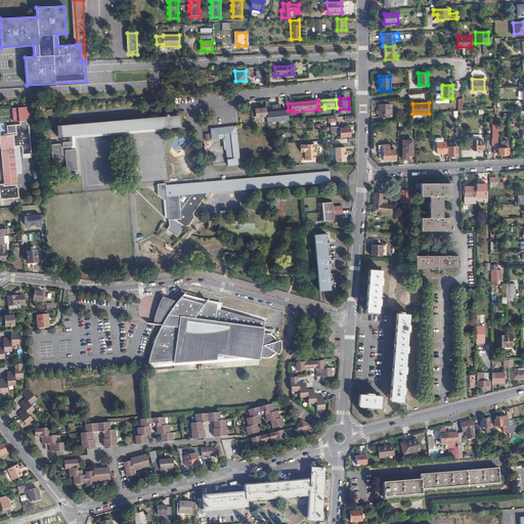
[(391,118),(391,104),(380,104),(380,118),(391,118)]
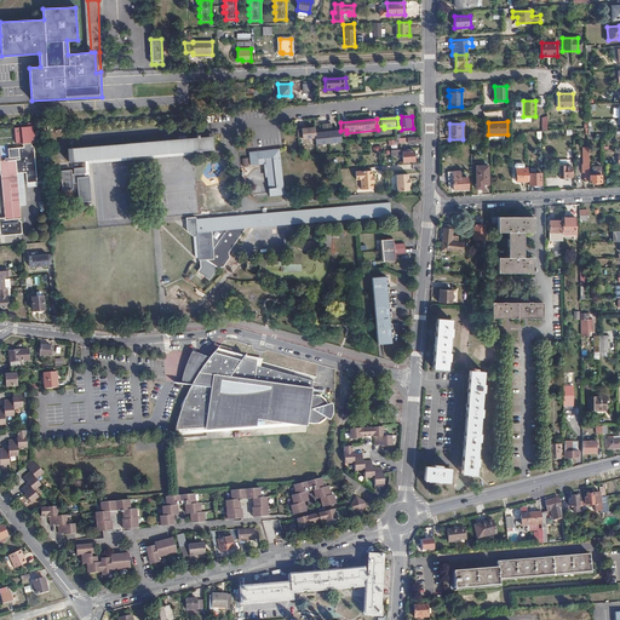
[(38,142),(36,125),(15,127),(16,143),(22,143),(38,142)]
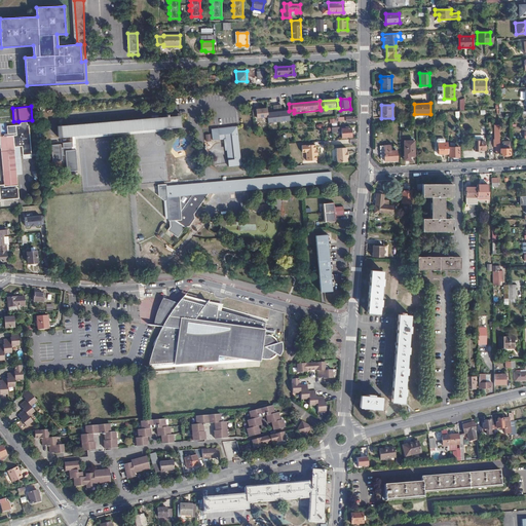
[(269,108),(252,110),(253,118),(258,117),(258,118),(268,117),(269,123),(291,121),(289,111),(270,113),(269,108)]
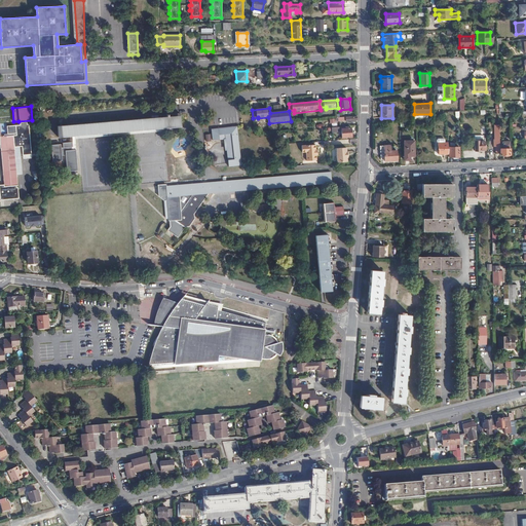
[(181,126),(179,116),(134,119),(58,125),(59,137),(85,135),(181,126)]
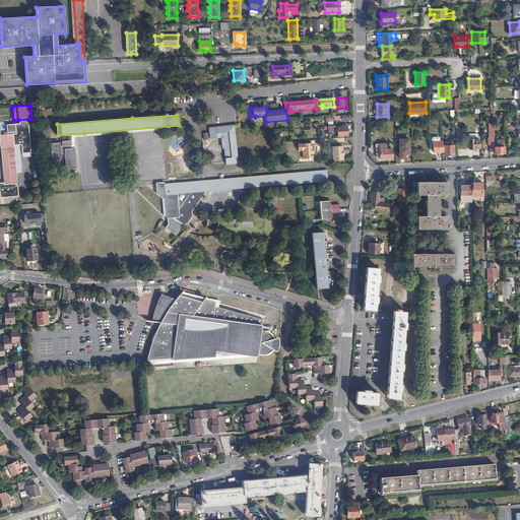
[(337,125),(327,126),(327,130),(337,130),(338,135),(347,135),(346,127),(337,127),(337,125)]
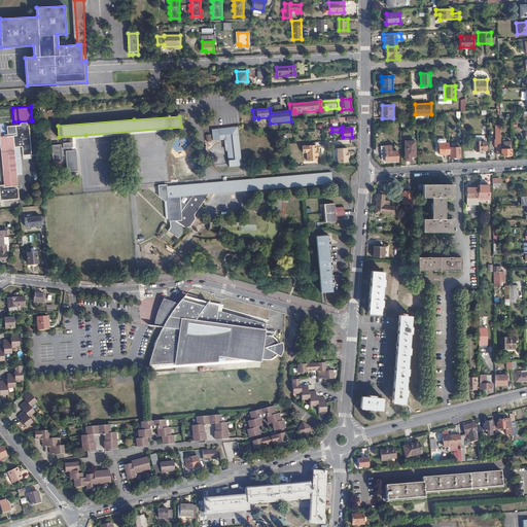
[(239,128),(213,131),(214,141),(226,140),(230,167),(243,166),(239,128)]
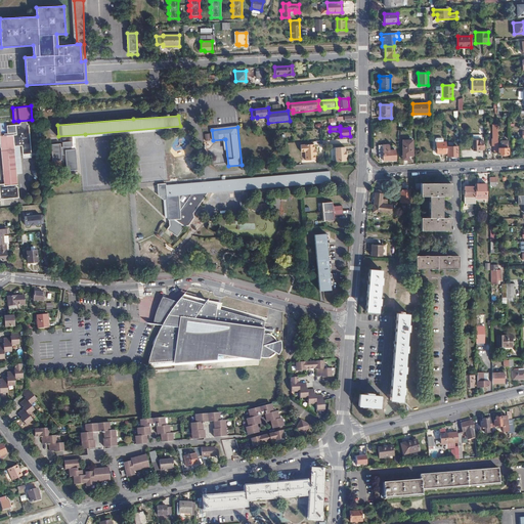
[(2,135),(0,135),(1,147),(1,148),(6,193),(6,198),(6,201),(18,200),(12,134),(2,135)]
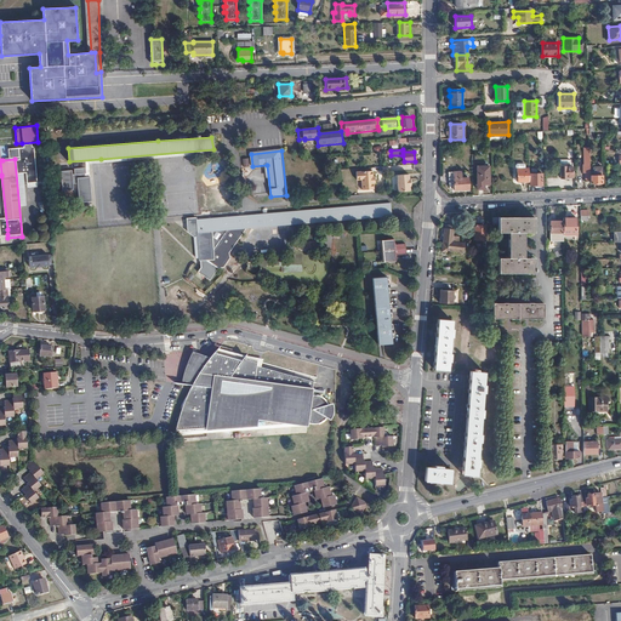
[(24,171),(40,170),(39,159),(24,161),(24,171)]
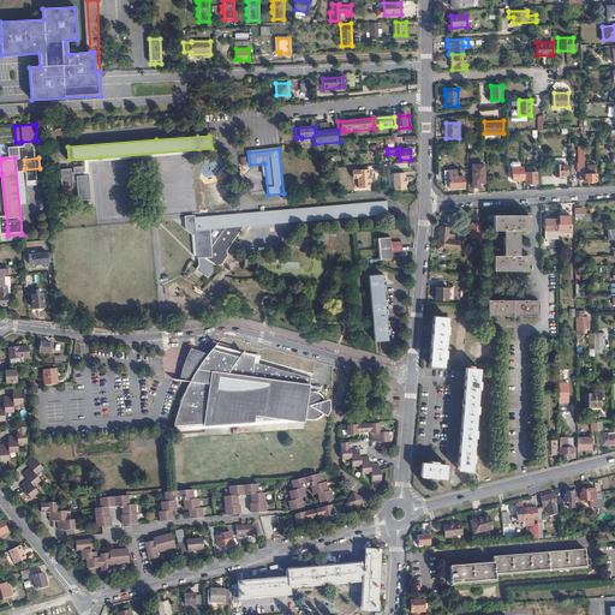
[(484,165),(472,165),(472,184),(479,184),(479,181),(484,180),(484,165)]
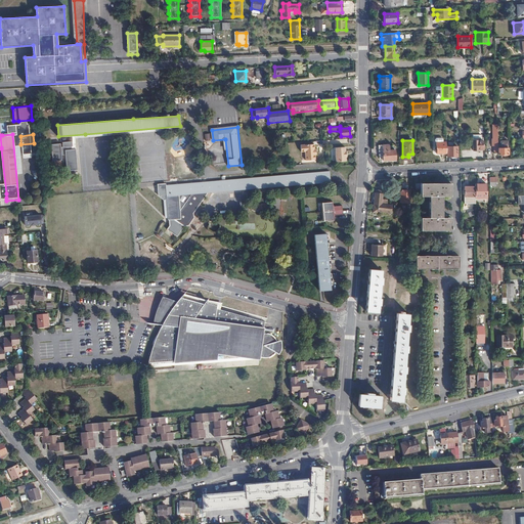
[(478,140),(473,140),(473,149),(478,150),(478,149),(483,149),(483,141),(478,140)]
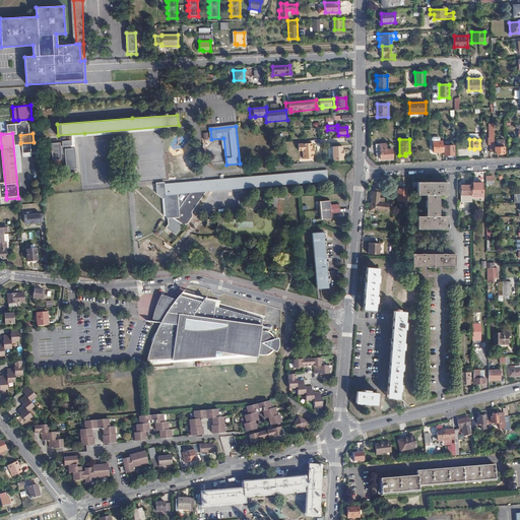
[(61,142),(50,143),(51,159),(63,158),(64,169),(76,169),(74,147),(70,147),(70,140),(60,141),(61,142)]
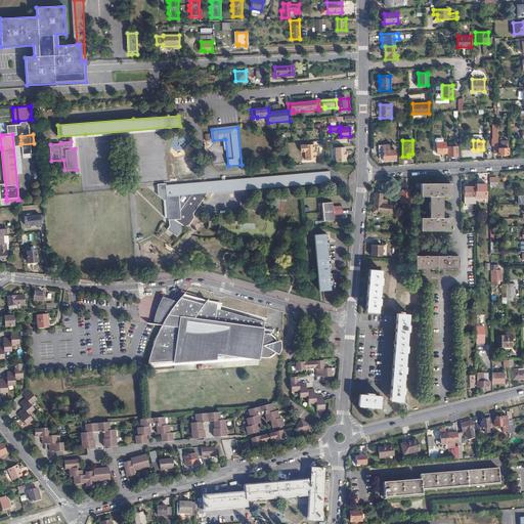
[(446,154),(446,142),(437,142),(437,154),(446,154)]
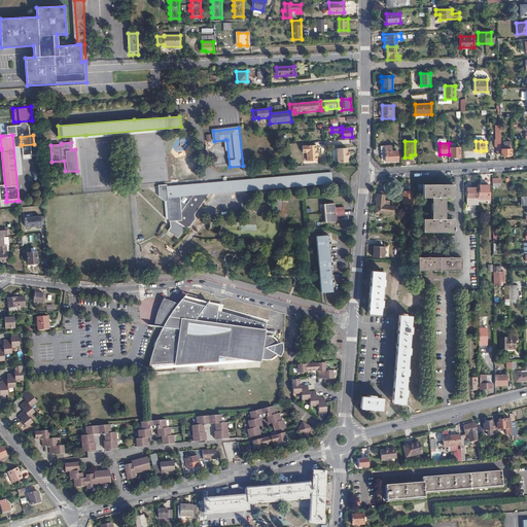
[(303,145),(303,152),(307,152),(307,161),(317,160),(316,154),(316,149),(316,144),(303,145)]
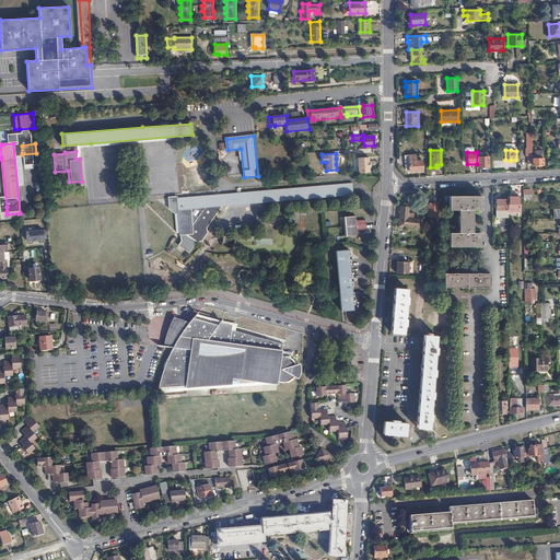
[(527,163),(527,164),(533,164),(533,165),(543,165),(543,155),(533,155),(533,156),(532,156),(527,156),(527,163)]
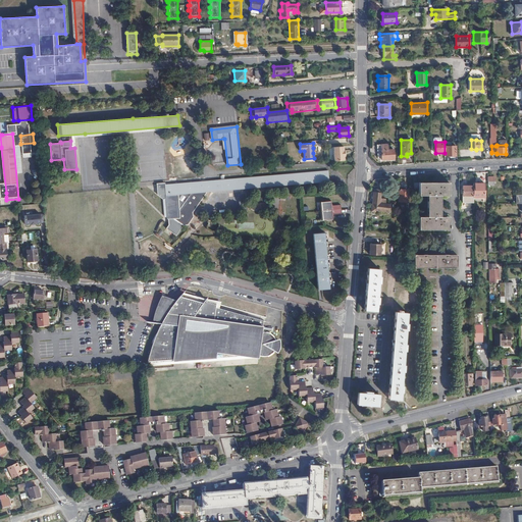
[(333,147),(334,160),(345,160),(344,156),(345,156),(344,150),(344,146),(333,147)]
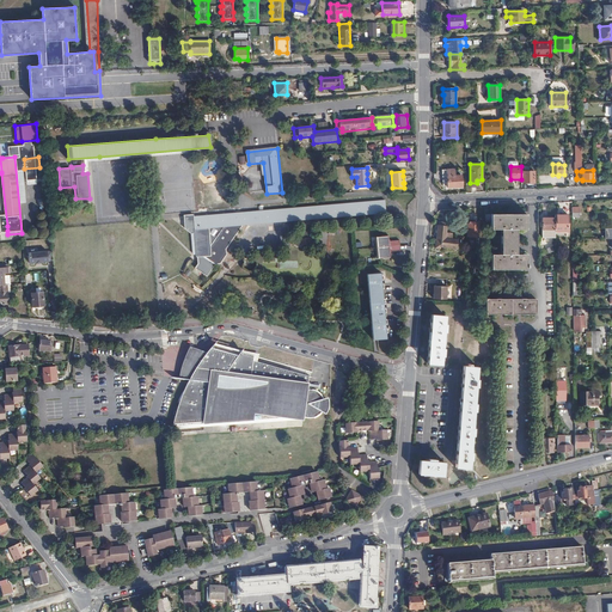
[(534,171),(522,171),(522,182),(534,182),(534,171)]
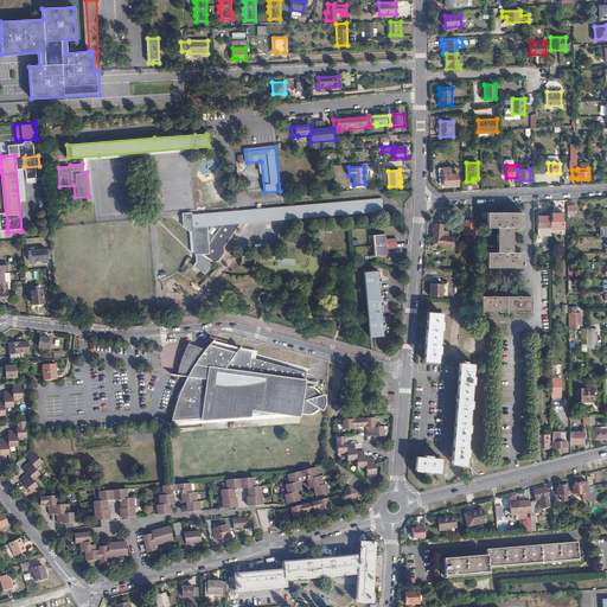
[(191,216),(191,213),(181,213),(183,218),(186,222),(183,227),(187,232),(190,254),(193,256),(200,255),(212,263),(217,262),(223,253),(223,248),(238,224),(382,211),(381,198),(321,204),(191,216)]
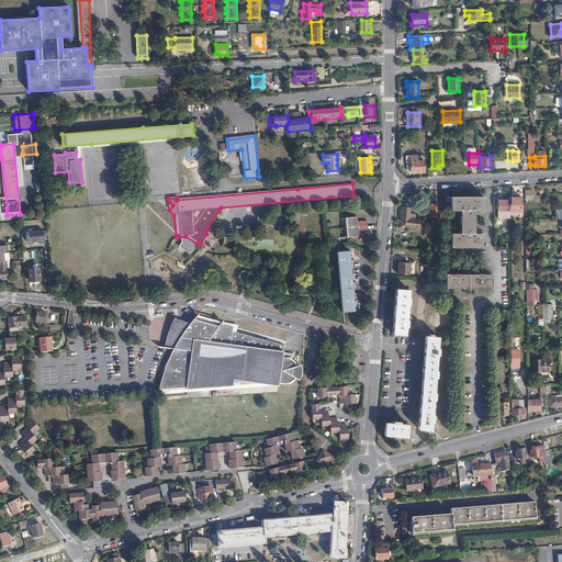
[(483,211),(483,197),(450,197),(450,198),(445,198),(445,204),(450,204),(451,211),(459,211),(459,234),(450,234),(450,248),(483,248),(483,234),(473,234),(473,211),(483,211)]
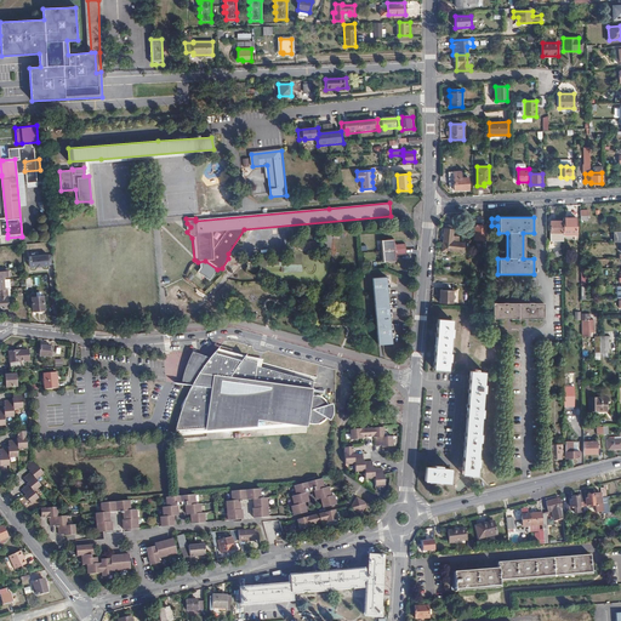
[(576,234),(576,217),(563,218),(563,234),(576,234)]
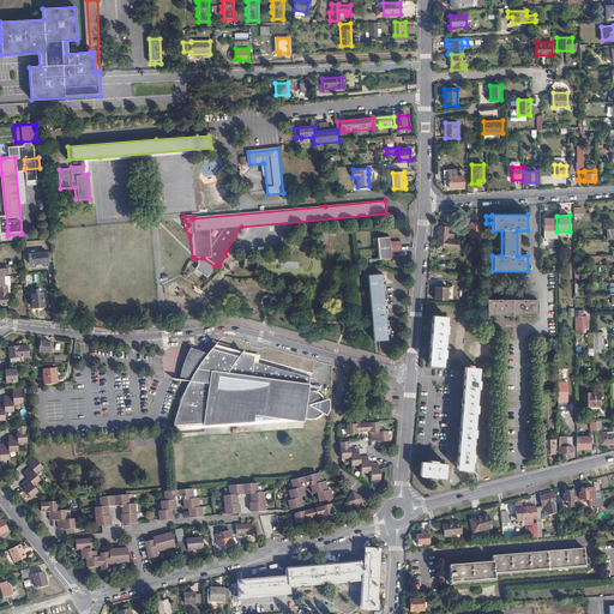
[(543,236),(557,236),(557,218),(543,218),(543,236)]
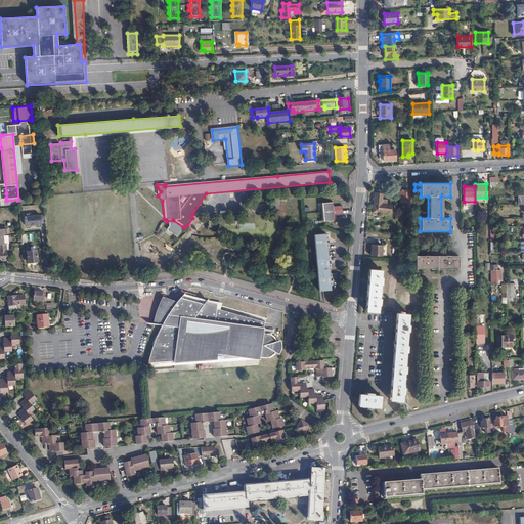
[(400,202),(410,202),(410,189),(401,189),(400,202)]
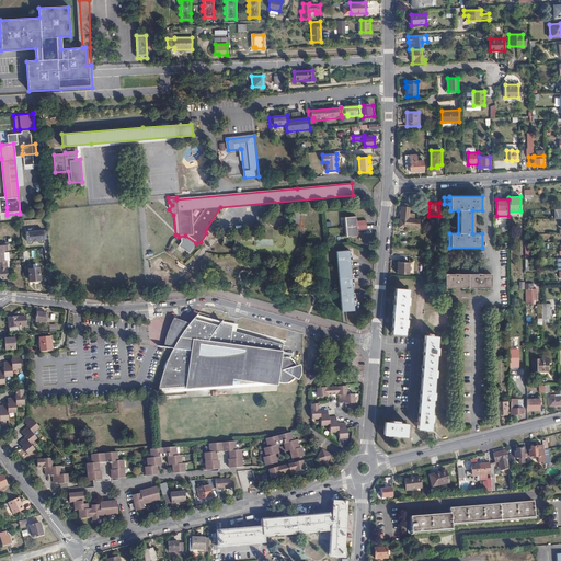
[(411,207),(401,206),(399,218),(403,219),(402,226),(418,228),(419,219),(408,218),(408,215),(410,215),(411,207)]
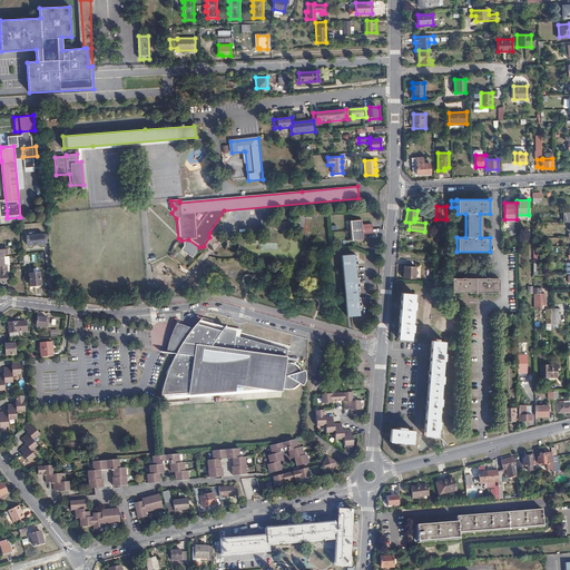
[(314,239),(311,214),(303,215),(305,239),(314,239)]
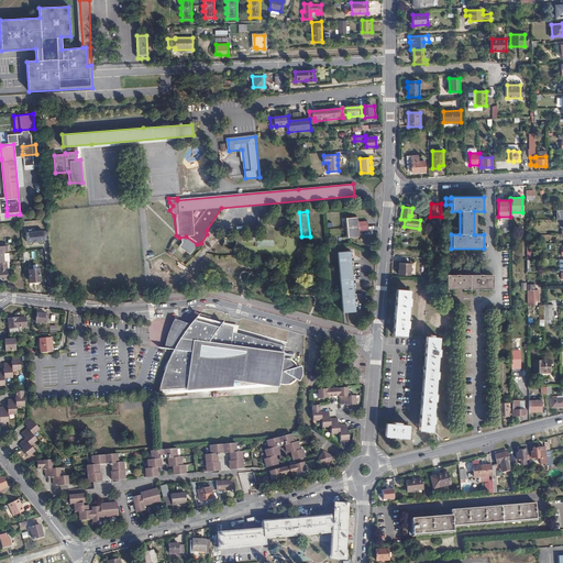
[(345,218),(348,238),(353,236),(353,238),(359,238),(357,231),(367,230),(367,221),(356,222),(356,216),(351,217),(352,218),(345,218)]
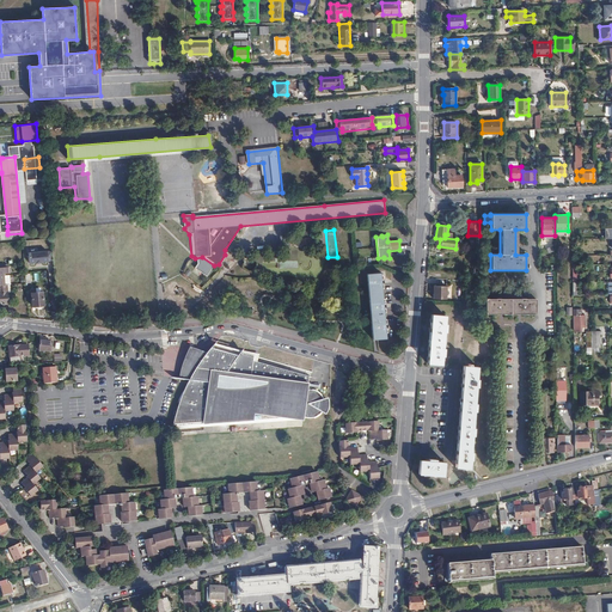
[(28,251),(26,263),(47,263),(47,251),(28,251)]
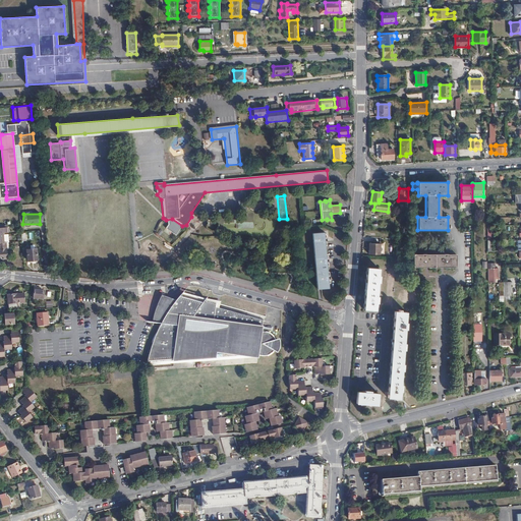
[(0,242),(7,241),(8,241),(8,236),(3,236),(3,232),(6,232),(6,227),(2,227),(1,225),(0,224),(0,242)]
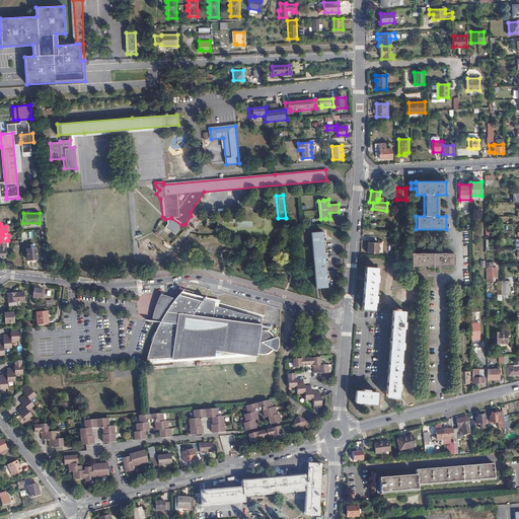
[(322,237),(321,231),(310,232),(315,288),(326,287),(325,278),(327,278),(327,275),(325,275),(324,261),(325,261),(325,257),(324,257),(322,240),(324,240),(323,237),(322,237)]
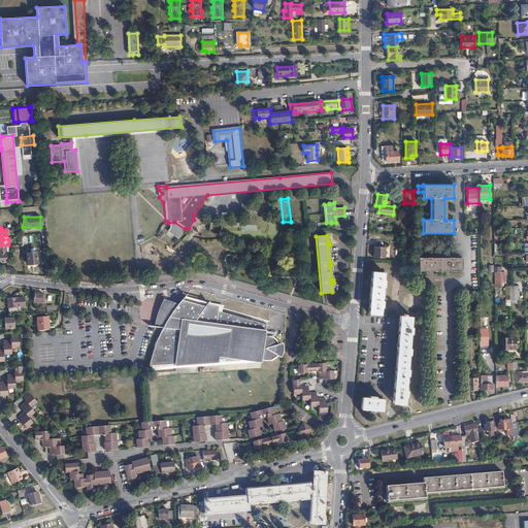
[(384,258),(384,246),(373,246),(372,258),(384,258)]
